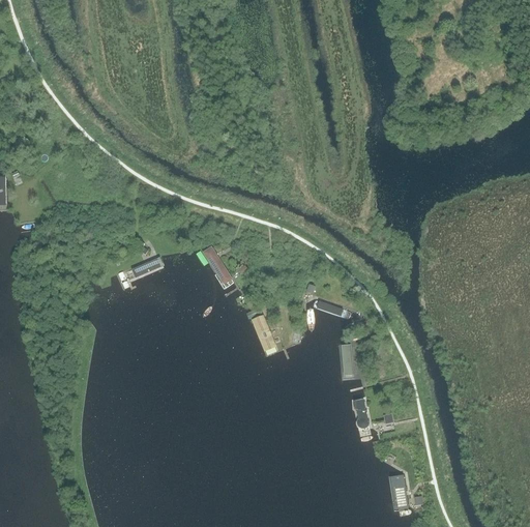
[(209,249),(201,255),(223,289),(232,284),(209,249)]
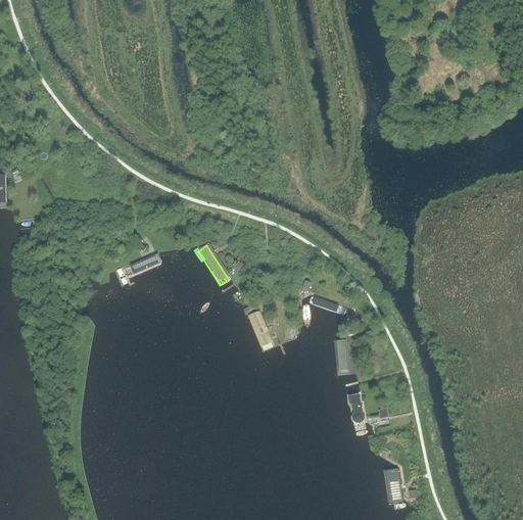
[(154,256),(125,267),(129,278),(158,268),(154,256)]
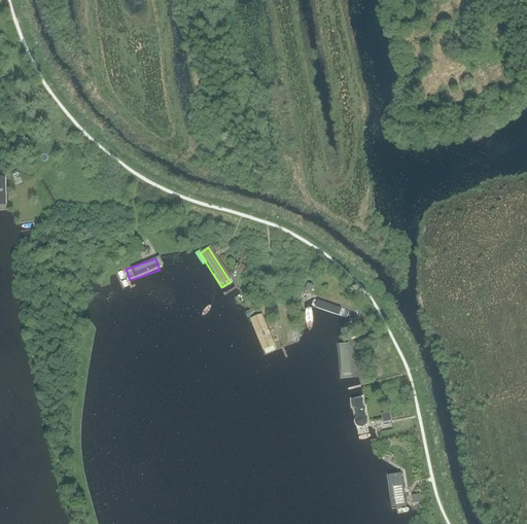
[(248,267),(244,262),(238,266),(242,271),(248,267)]
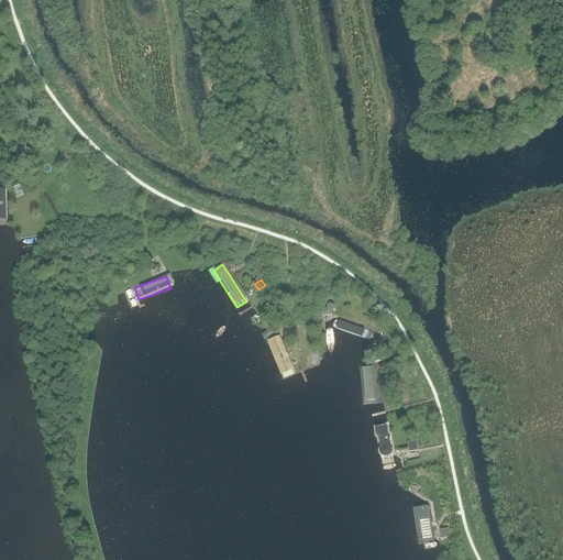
[(332,326),(370,337),(373,335),(374,330),(373,326),(335,315),(330,317),(330,320),(332,326)]
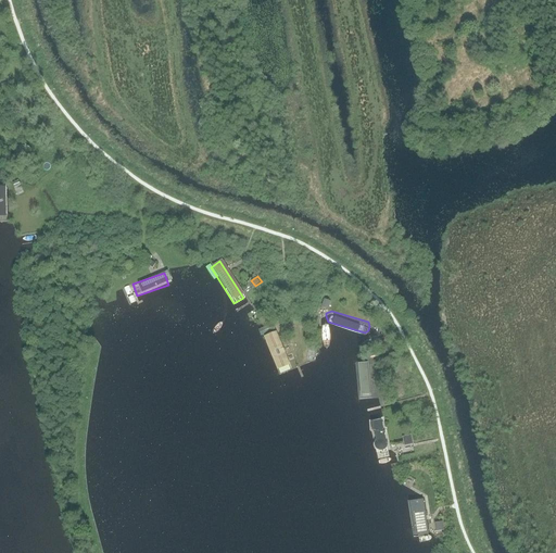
[(275,335),(264,339),(278,374),(289,369),(275,335)]
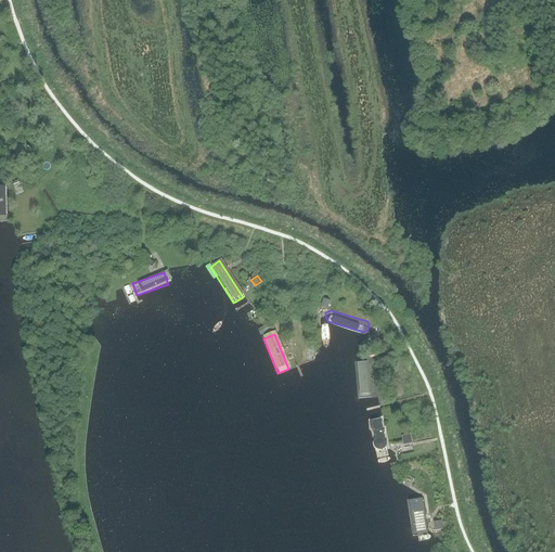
[(360,393),(377,393),(376,357),(359,358),(360,393)]
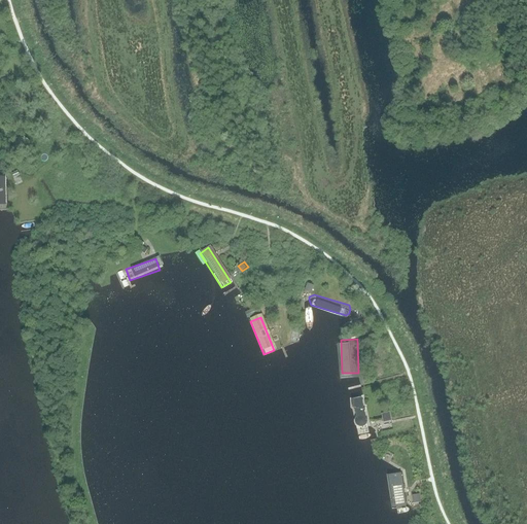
[(361,396),(349,399),(357,427),(369,424),(361,396)]
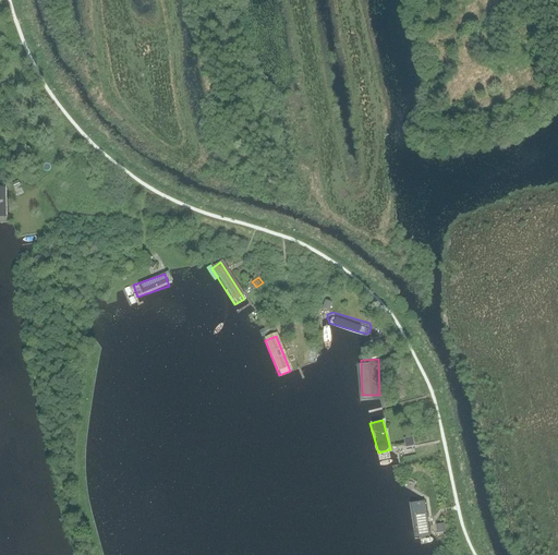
[(411,435),(403,436),(405,445),(413,443),(411,435)]
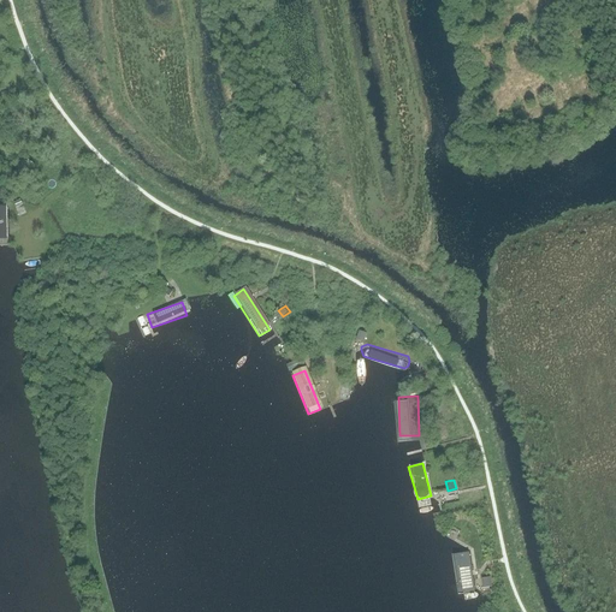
[(473,545),(461,547),(465,577),(478,575),(473,545)]
